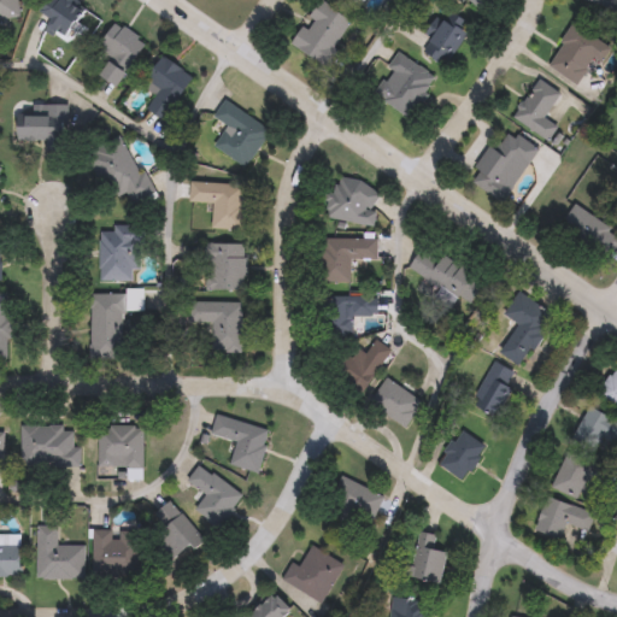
[(0,0),(19,0),(19,19),(0,19),(0,0)]
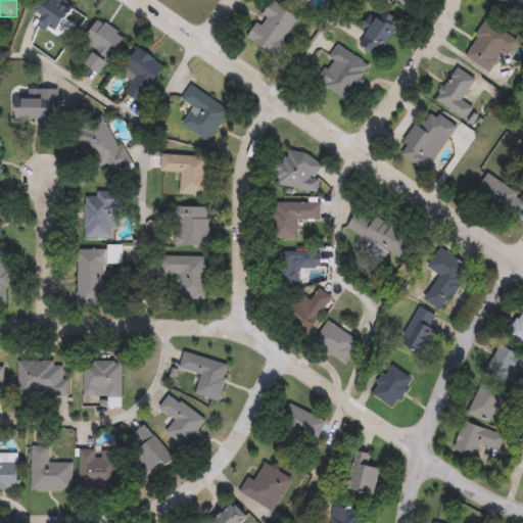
[(42,20),(45,17),(35,7),(42,0),(65,0),(76,10),(53,32),(42,20)]
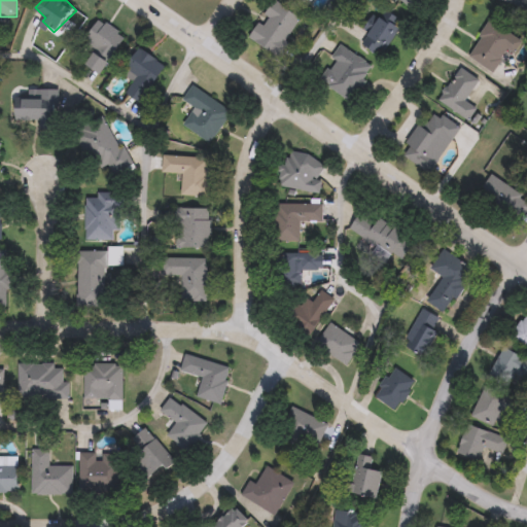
[(249,39),(271,0),(299,15),(278,55),(249,39)]
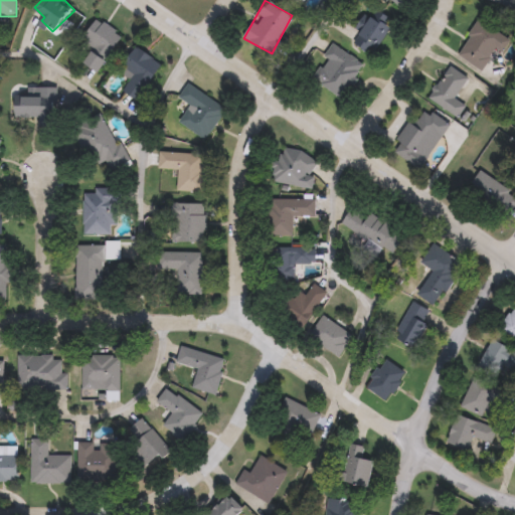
[(391,0),(413,0),(396,9),(391,0)]
